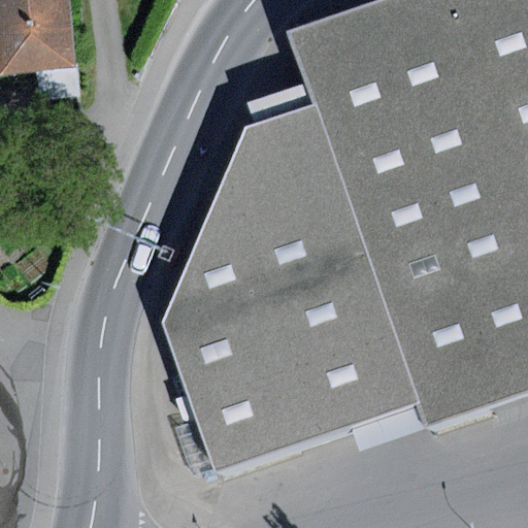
[(0,0),(0,77),(78,68),(70,0),(0,0)]
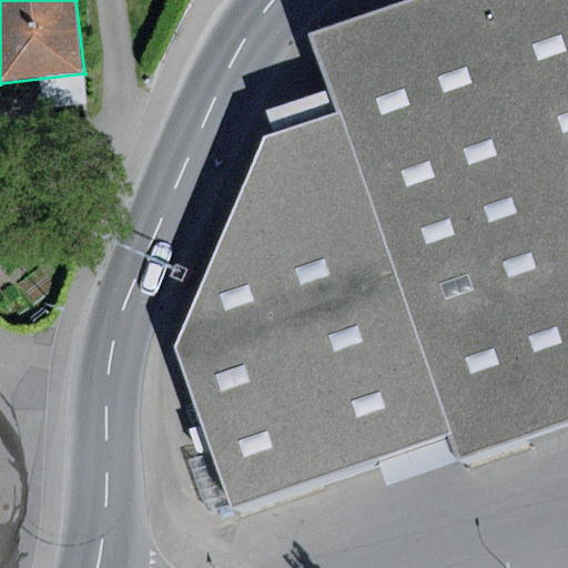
[(212,454),(230,508),(374,459),(448,434),(458,463),(567,424),(567,0),(407,0),(313,33),(334,90),(342,115),(274,137),(263,142),(175,348),(212,454)]
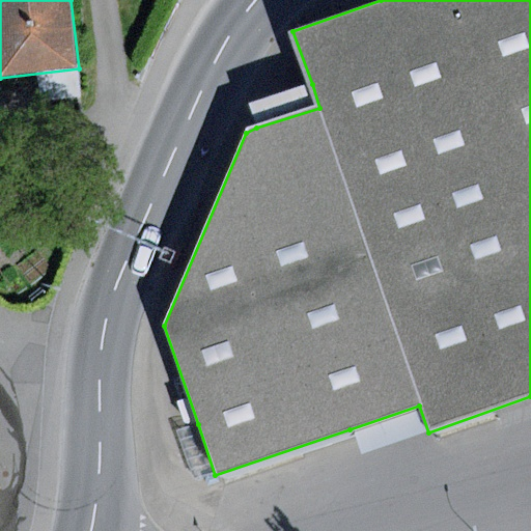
[(248,104),(256,128),(319,108),(312,84),(248,104)]
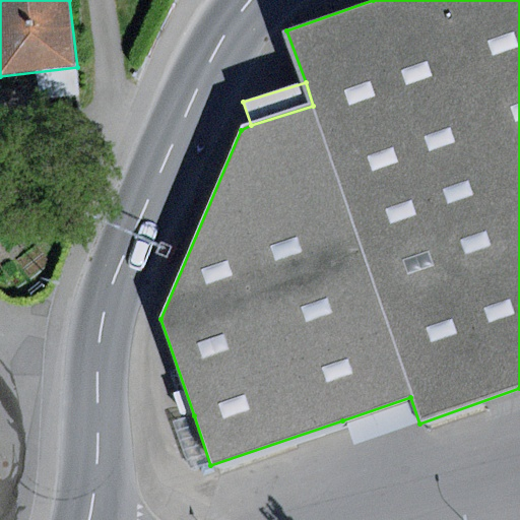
[(410,397),(342,420),(350,446),(419,424),(410,397)]
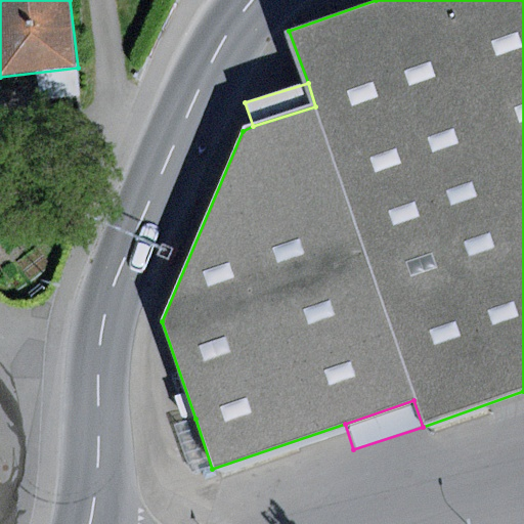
[(212,469),(195,419),(176,426),(192,475),(212,469)]
